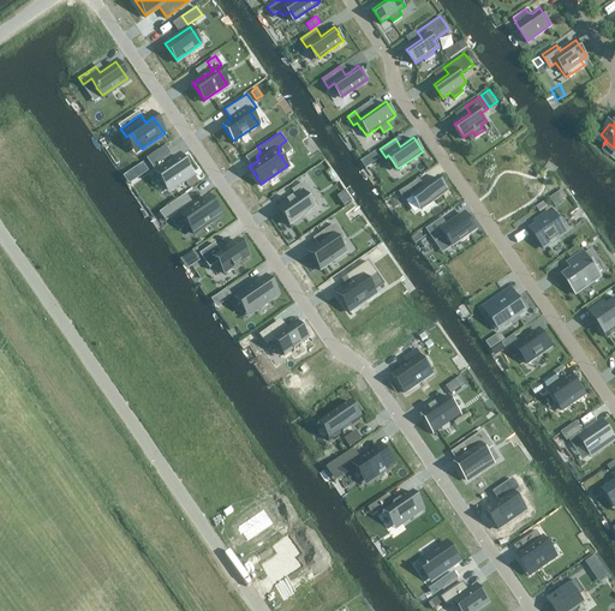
[(380,157),(375,149),(368,155),(372,162),(380,157)]
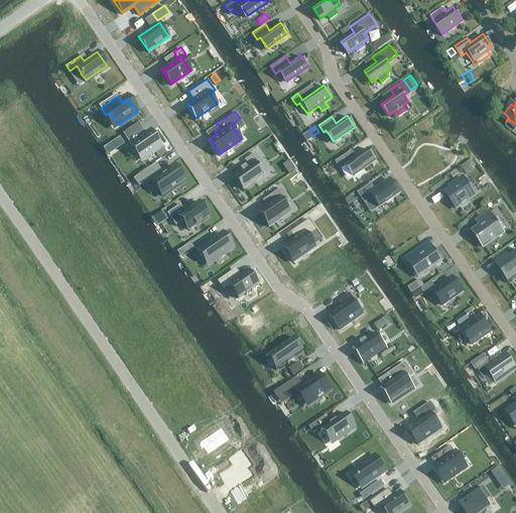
[(140,128),(128,136),(132,142),(131,142),(140,156),(160,143),(151,129),(144,133),(140,128)]
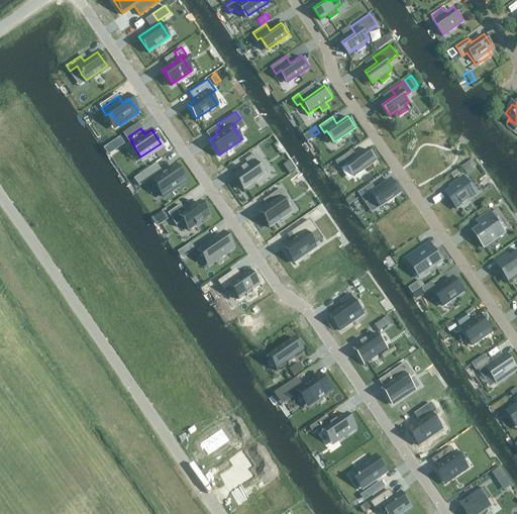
[(119,135),(109,142),(114,148),(124,142),(119,135)]
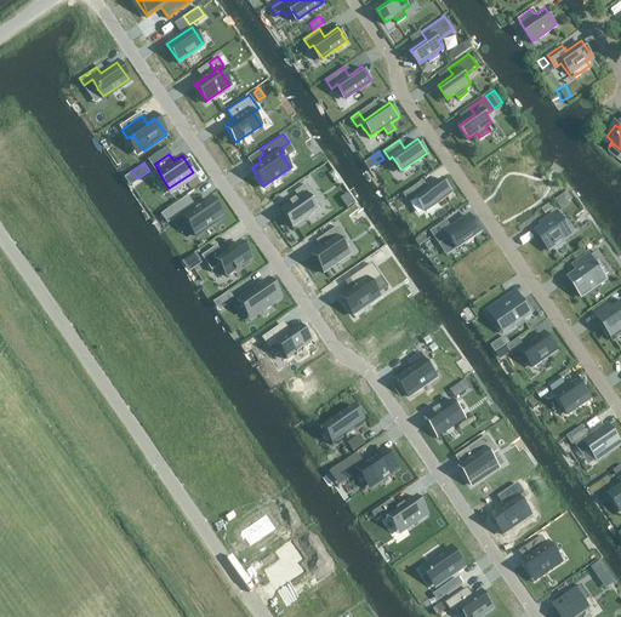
[(423,178),(403,193),(409,201),(417,195),(426,209),(440,199),(451,192),(442,178),(428,187),(423,178)]
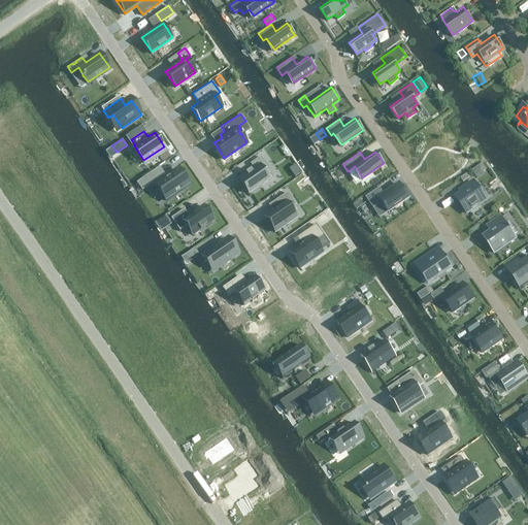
[(254,167),(238,178),(249,192),(268,177),(263,170),(268,166),(260,155),(250,162),(254,167)]
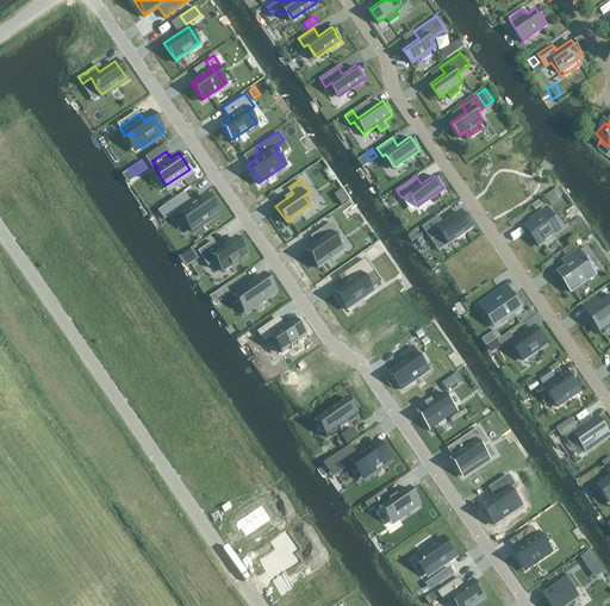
[(526,210),(527,195),(531,197),(531,186),(518,185),(517,210),(526,210)]
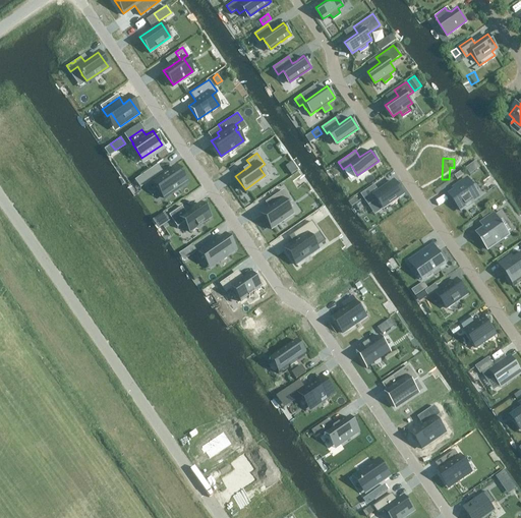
[(470,173),(480,166),(475,160),(465,166),(470,173)]
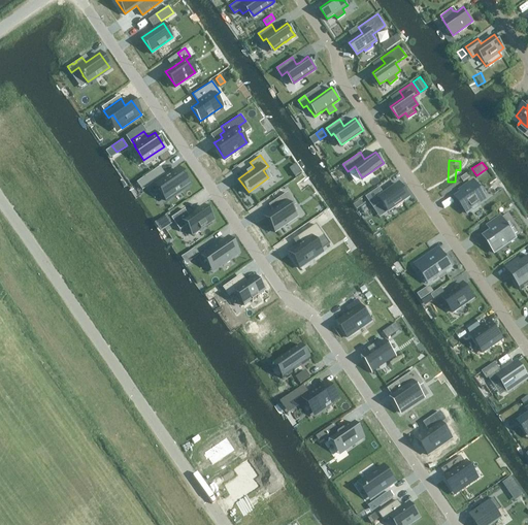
[(145,186),(165,173),(159,165),(140,177),(145,186)]
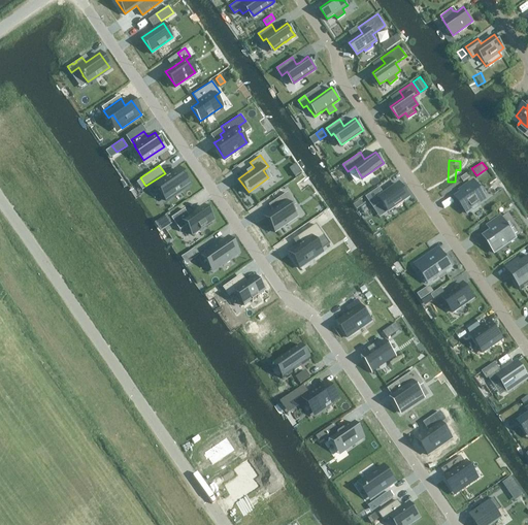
[(178,168),(156,184),(166,199),(189,183),(178,168)]
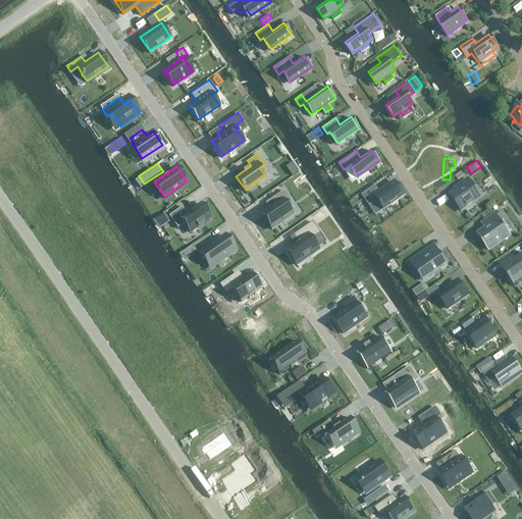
[(458,178),(465,173),(462,169),(455,174),(458,178)]
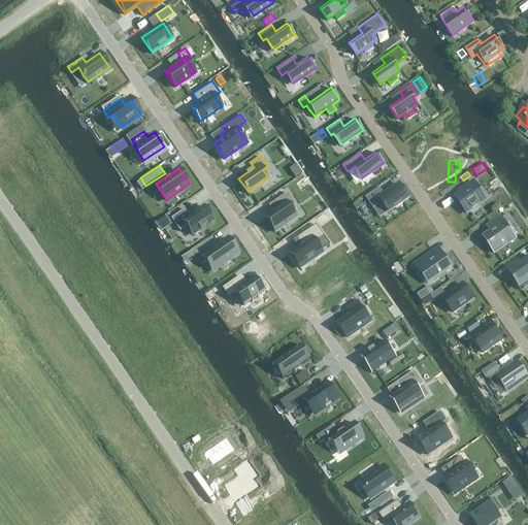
[(463,195),(458,199),(466,211),(486,197),(473,179),(459,189),(463,195)]
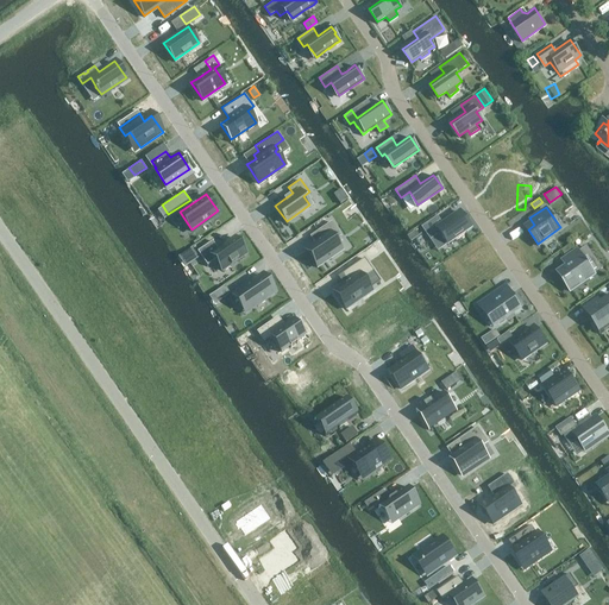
[(438,214),(421,226),(431,238),(440,232),(447,243),(471,226),(460,210),(444,222),(438,214)]
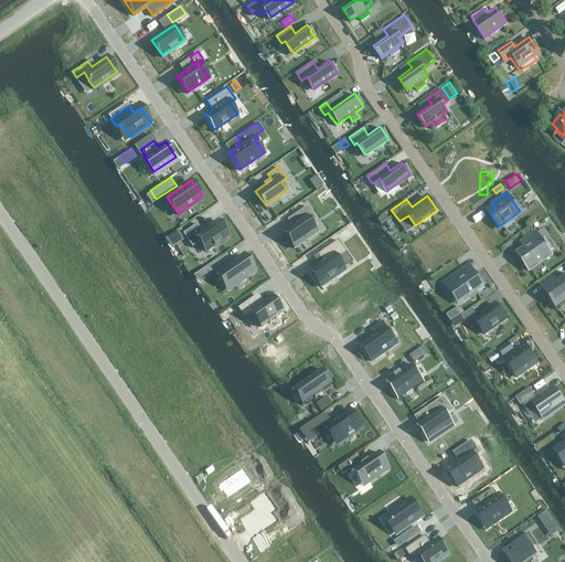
[(292,224),(283,231),(294,246),(317,231),(310,221),(316,218),(307,204),(290,216),(294,220),(290,222),(292,224)]
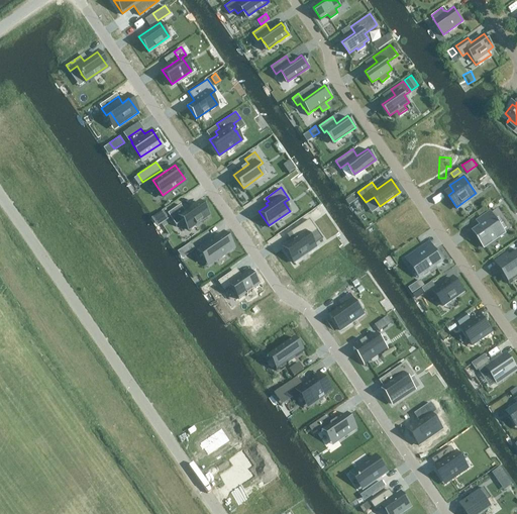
[(349,204),(355,199),(352,194),(345,199),(349,204)]
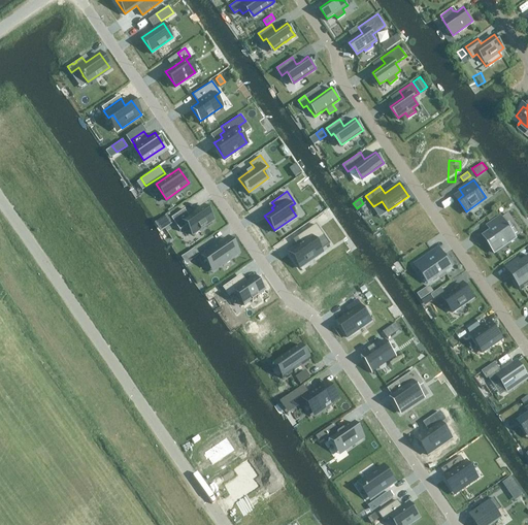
[(185,208),(171,218),(180,230),(187,225),(193,233),(200,228),(201,229),(207,225),(207,224),(213,219),(204,204),(190,215),(185,208)]
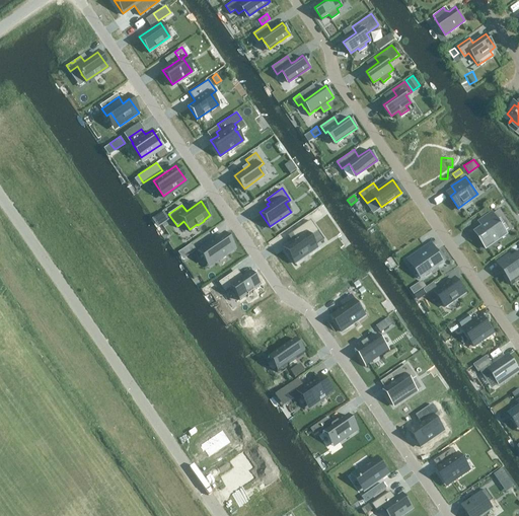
[(480,215),(490,209),(487,206),(478,212),(480,215)]
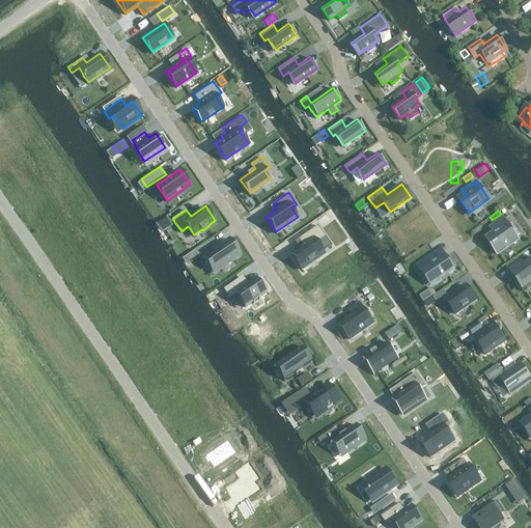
[(165,216),(155,223),(157,225),(161,222),(164,227),(170,223),(165,216)]
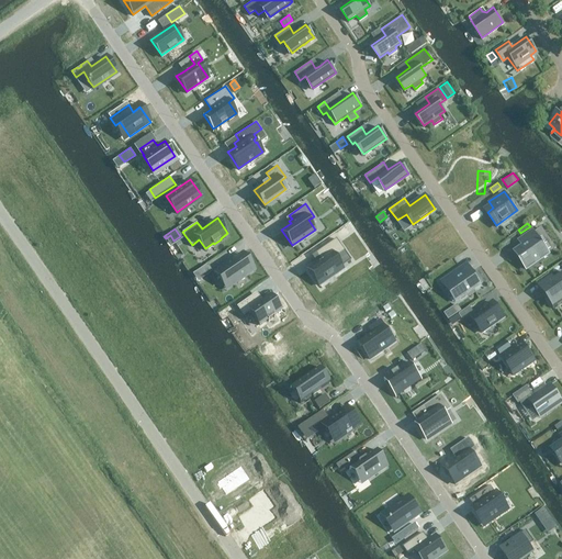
[(517,255),(526,267),(549,252),(534,230),(519,239),(524,246),(520,248),(523,252),(517,255)]
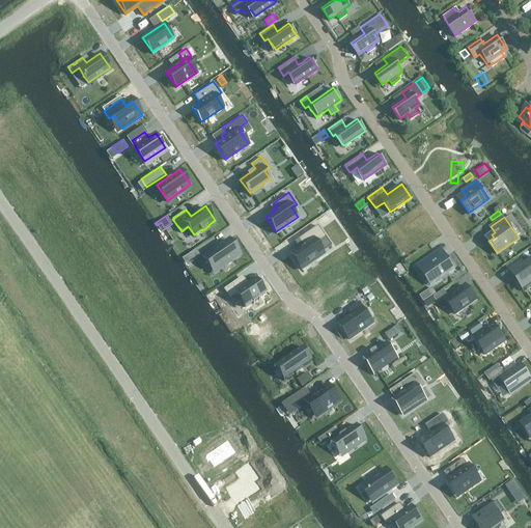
[(290,252),(301,268),(324,252),(322,251),(316,242),(326,235),(317,224),(298,238),(302,244),(299,247),(290,252)]
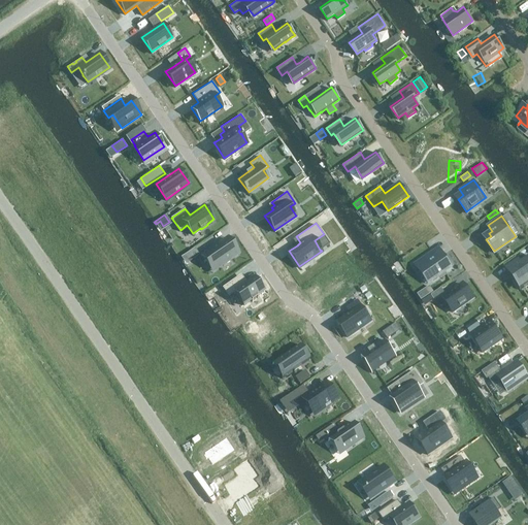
[(226,237),(203,253),(213,267),(221,262),(222,264),(229,259),(228,257),(235,252),(226,237)]
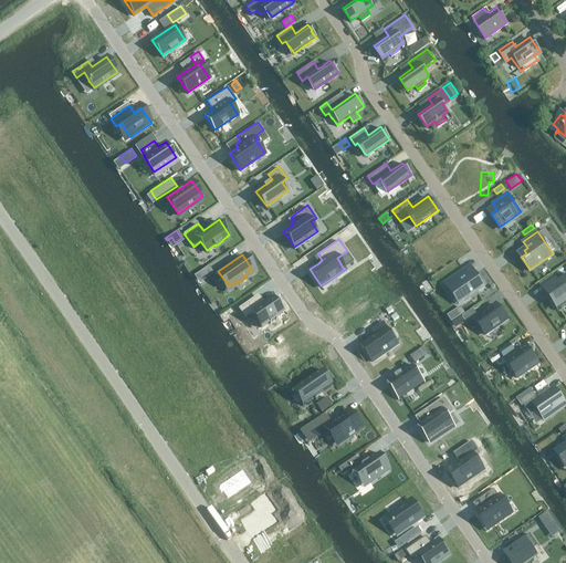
[(208,264),(200,270),(205,278),(213,272),(208,264)]
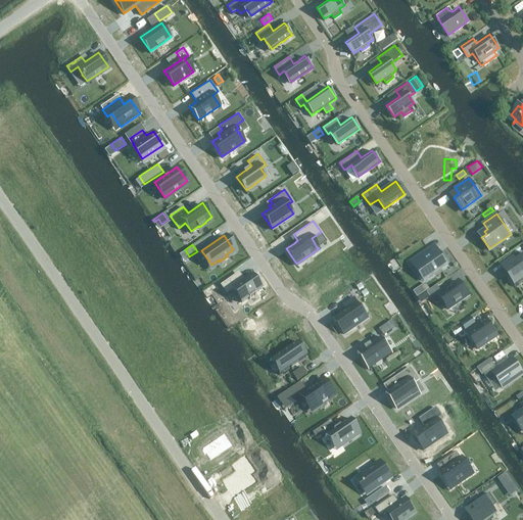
[(429,248),(411,261),(416,267),(419,265),(427,276),(446,263),(438,250),(433,253),(429,248)]
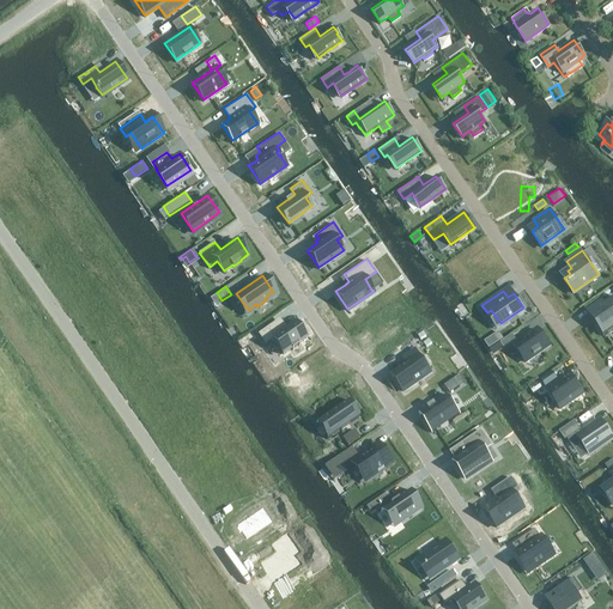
[(612,294),(590,311),(605,333),(612,327),(612,294)]
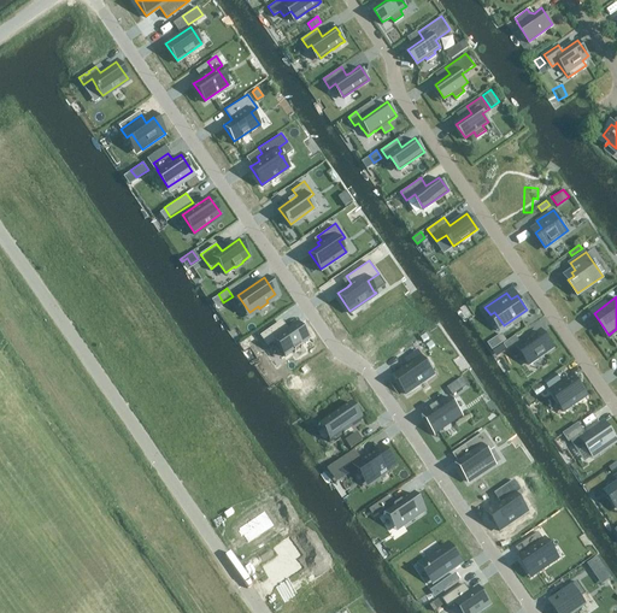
[(278,323),(260,336),(268,346),(274,342),(285,357),(293,351),(294,352),(300,347),(300,346),(309,340),(298,324),(285,334),(278,323)]
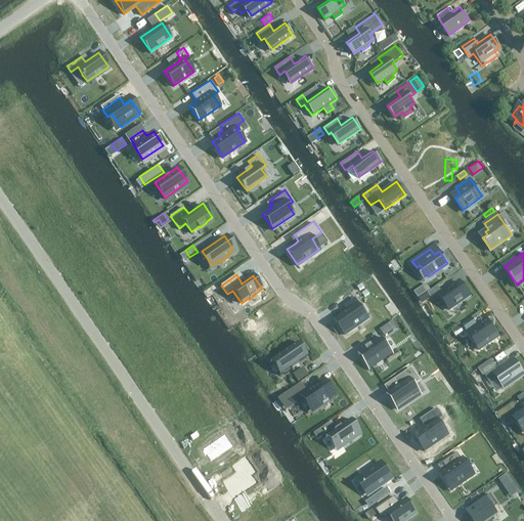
[(459,280),(438,295),(448,309),(468,295),(459,280)]
